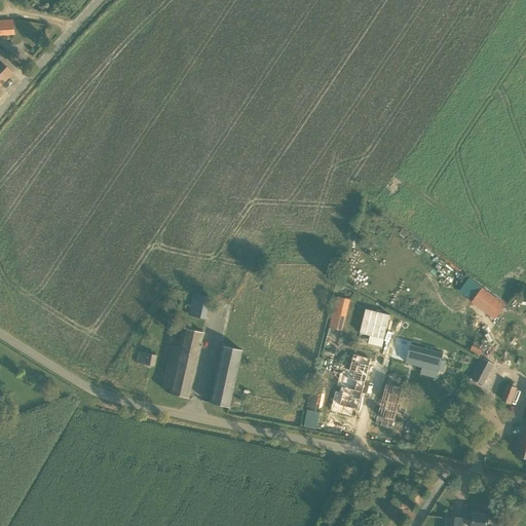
[(0,34),(13,34),(11,21),(0,21),(0,34)]
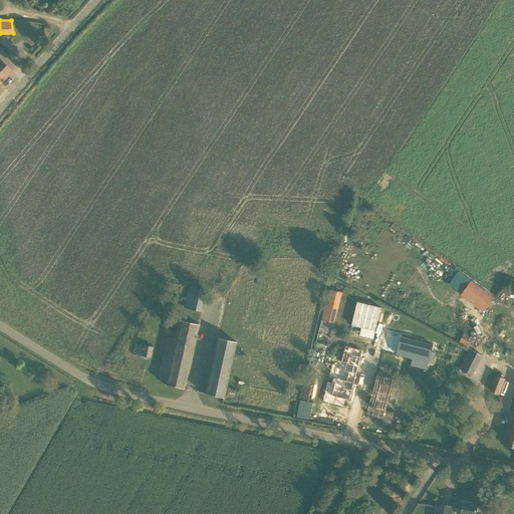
[(0,83),(12,71),(0,59),(0,83)]
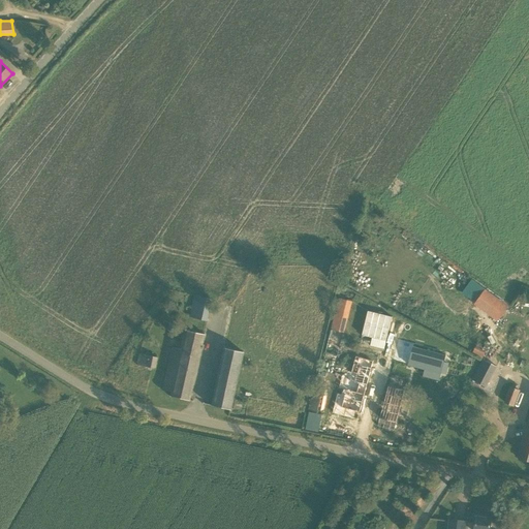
[(254,299),(257,287),(245,284),(242,296),(254,299)]
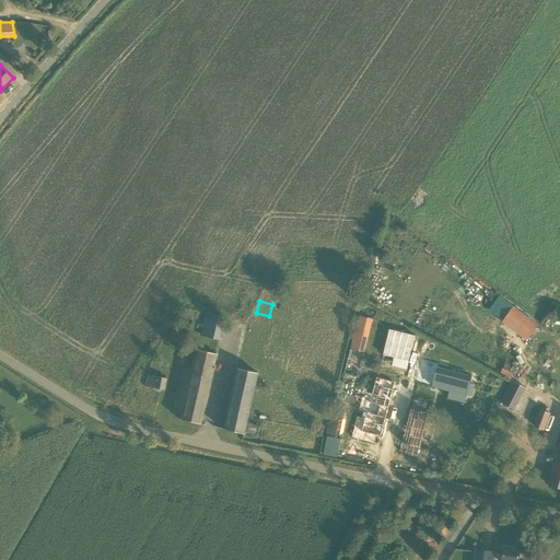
[(502,323),(526,340),(538,324),(513,306),(502,323)]
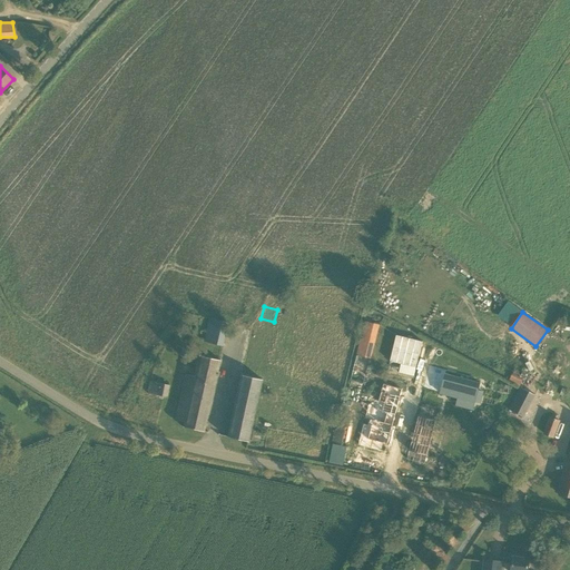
[(208,316),(204,341),(222,345),(227,320),(208,316)]
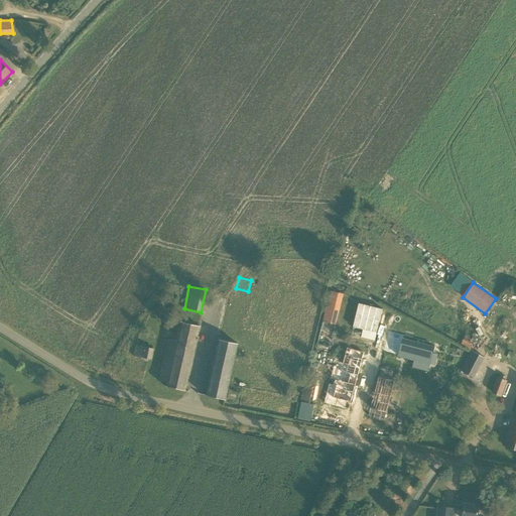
[(330,347),(343,293),(332,290),(317,345),(330,347)]
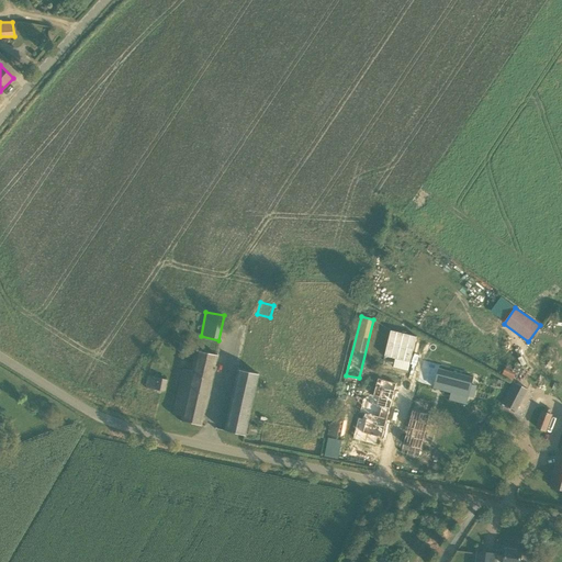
[(237,369),(224,430),(244,436),(258,373),(268,330),(247,326),(237,369)]
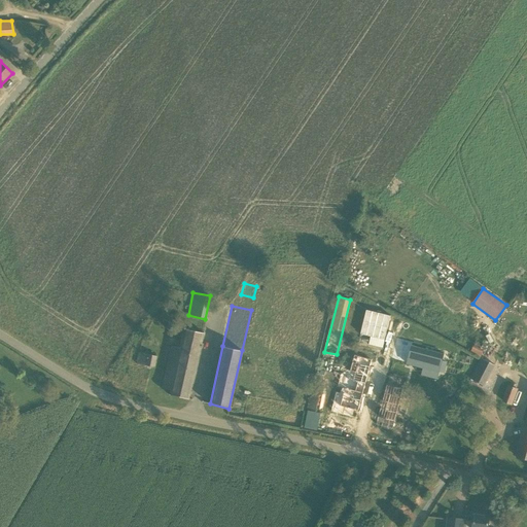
[(366,310),(361,334),(371,336),(385,340),(390,316),(366,310)]
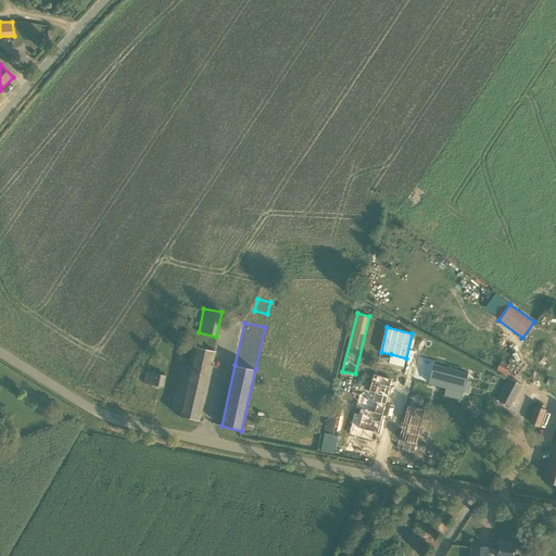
[(180,365),(171,409),(179,412),(178,416),(199,421),(214,351),(194,346),(189,367),(180,365)]
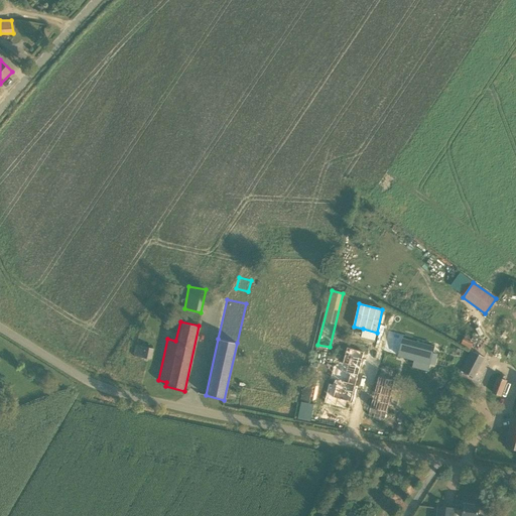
[(405,337),(399,356),(430,365),(435,346),(405,337)]
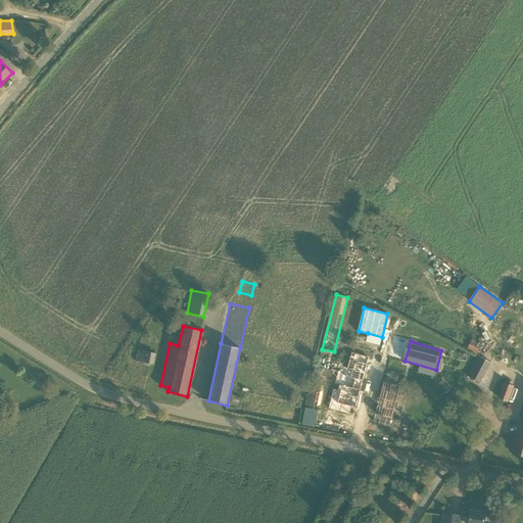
[(467,348),(477,353),(480,346),(470,341),(467,348)]
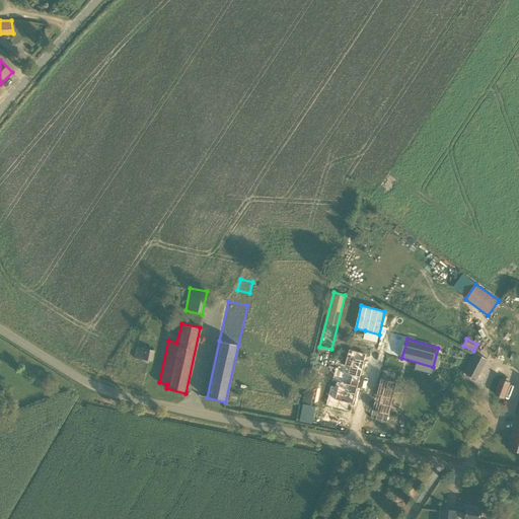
[(151,362),(154,350),(136,347),(134,358),(151,362)]
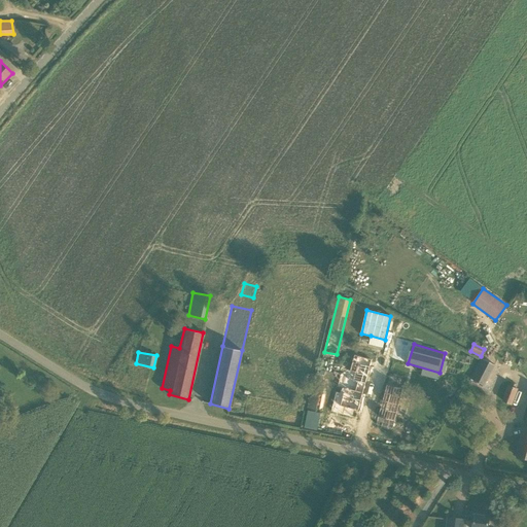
[(332,403),(330,411),(339,414),(351,417),(353,410),(357,411),(358,411),(359,411),(373,359),(355,355),(351,371),(348,370),(341,375),(338,387),(343,388),(341,393),(336,392),(332,403)]
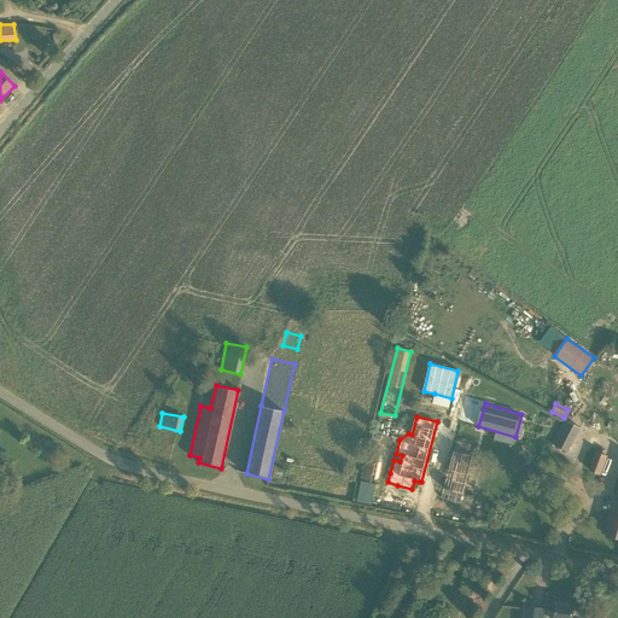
[(566,419),(565,423),(553,444),(567,452),(579,426),(566,419)]
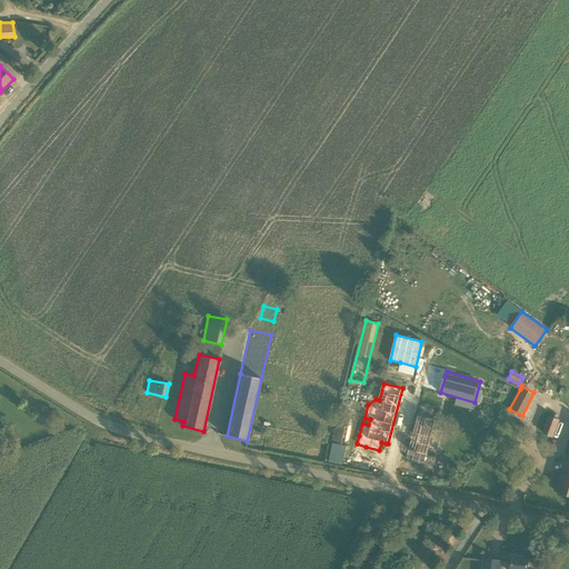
[(456,403),(450,419),(485,430),(489,415),(456,403)]
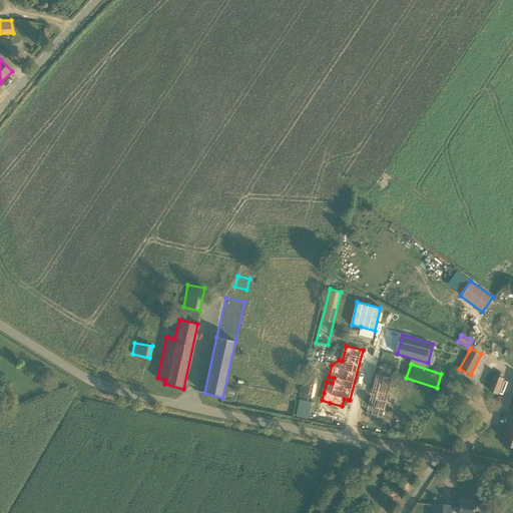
[(307,369),(299,400),(300,400),(308,401),(315,371),(307,369)]
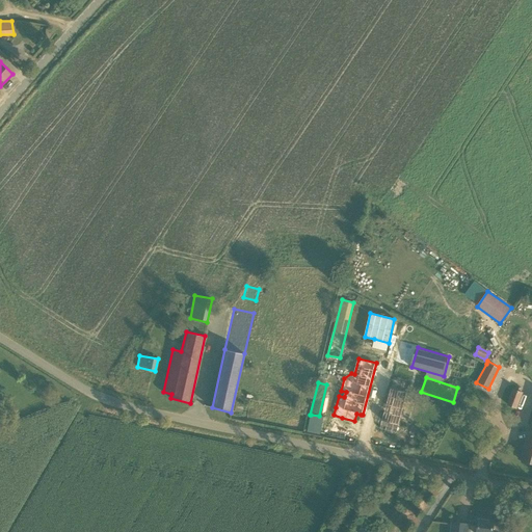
[(513,388),(507,405),(516,408),(523,391),(521,391),(522,388),(516,386),(515,389),(513,388)]
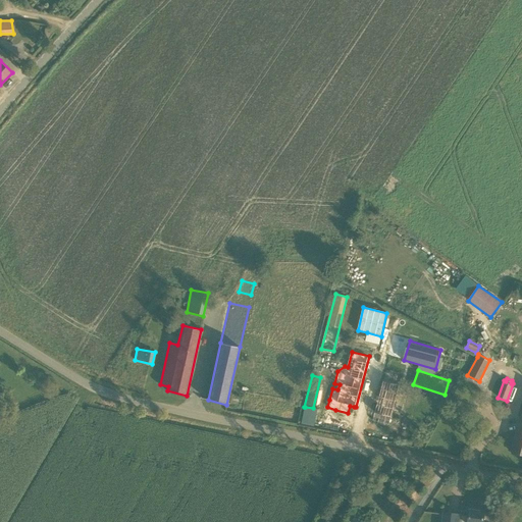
[(383,380),(373,420),(388,424),(393,409),(400,384),(383,380)]
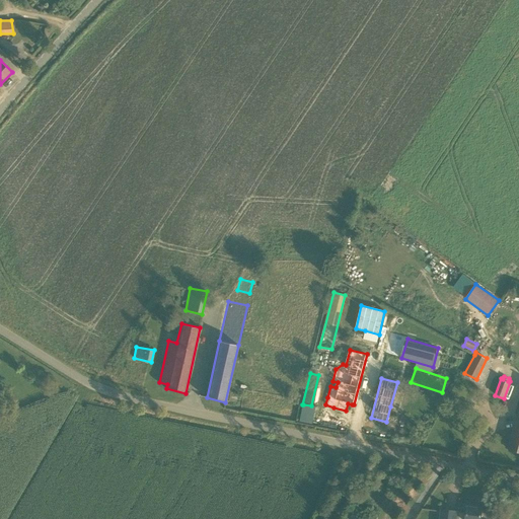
[(303,404),(300,421),(312,424),(314,418),(310,417),(311,412),(315,413),(316,406),(311,405),(303,404)]
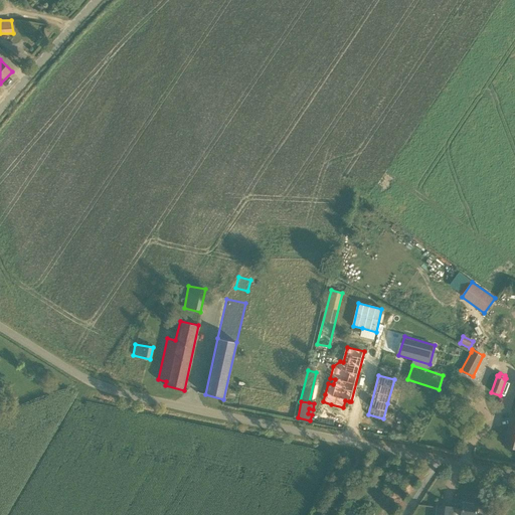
[(505,446),(514,448),(514,414),(512,425),(510,425),(504,446),(505,446)]
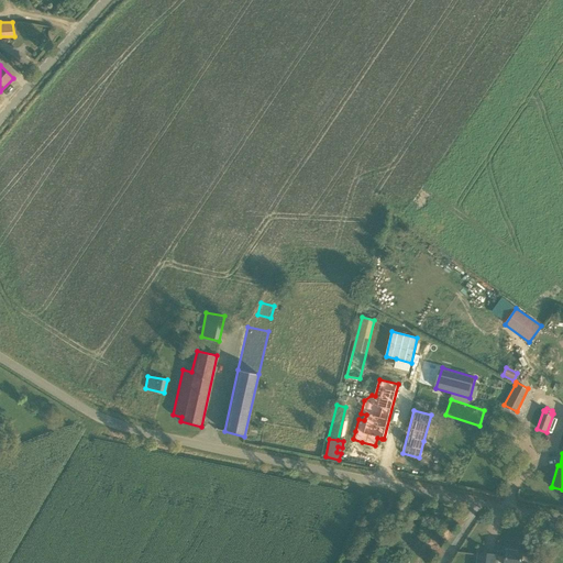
[(521,562),(523,551),(507,549),(506,556),(496,555),(496,554),(478,552),(476,562),(521,562)]
